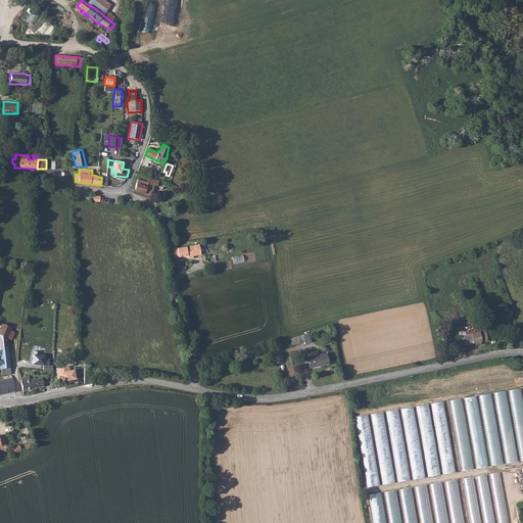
[(195,182),(193,169),(187,170),(189,183),(195,182)]
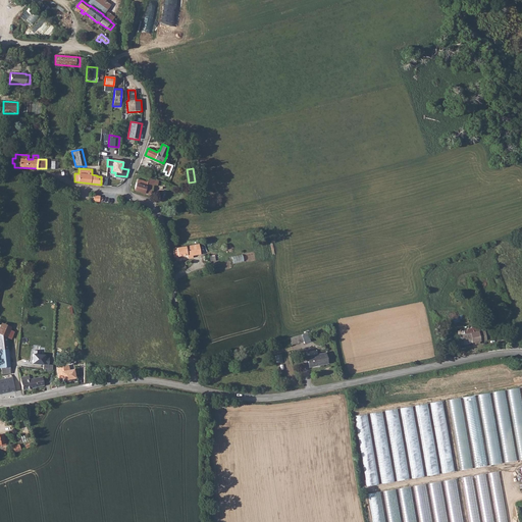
[(152,190),(146,188),(148,183),(137,178),(134,190),(150,195),(152,190)]
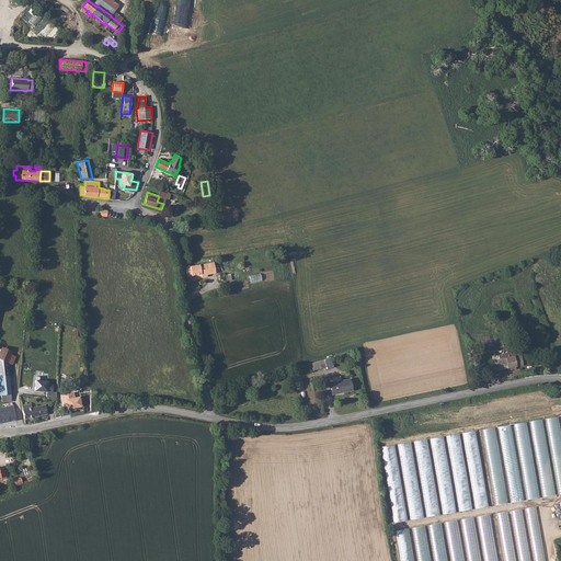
[(206,264),(186,267),(187,276),(201,275),(201,278),(207,277),(207,275),(216,274),(214,263),(206,264)]
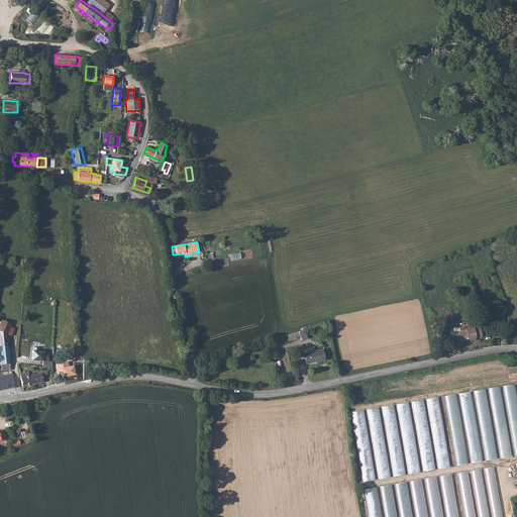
[(230,253),(231,261),(241,259),(240,251),(230,253)]
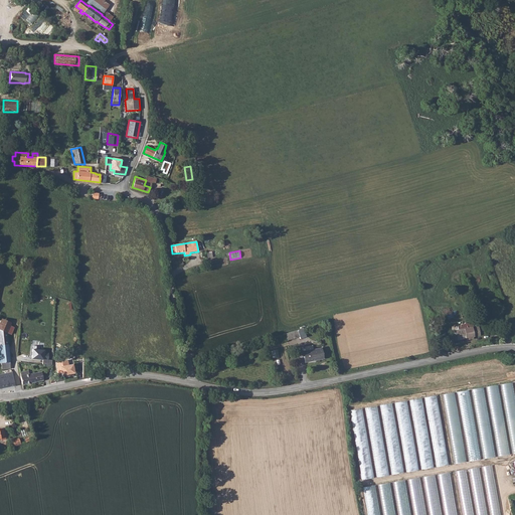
[(467,328),(466,325),(466,324),(460,325),(461,330),(452,331),(452,333),(449,334),(450,338),(453,337),(454,340),(467,338),(473,337),(480,336),(478,326),(473,327),(467,328)]
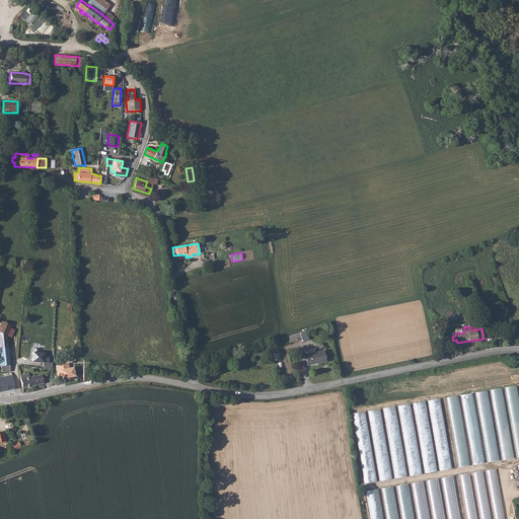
[(6,336),(0,332),(0,366),(1,372),(10,372),(6,336)]
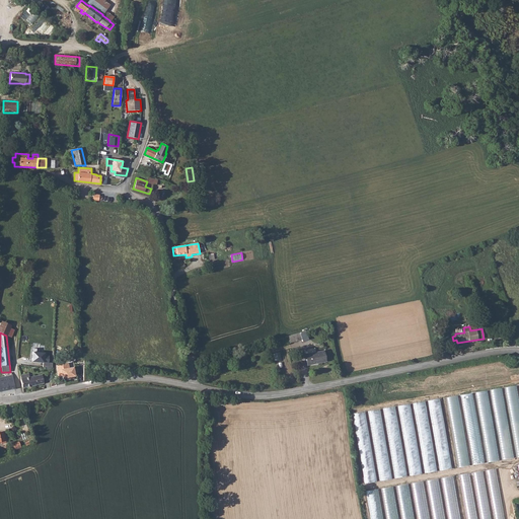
[(300,334),(288,338),(290,344),(302,340),(300,334)]
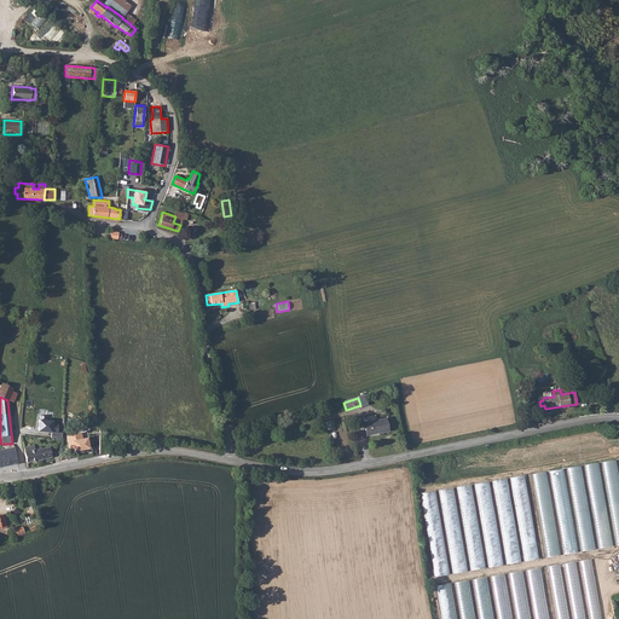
[(59,421),(48,420),(48,416),(39,416),(39,420),(38,431),(51,432),(58,433),(59,421)]
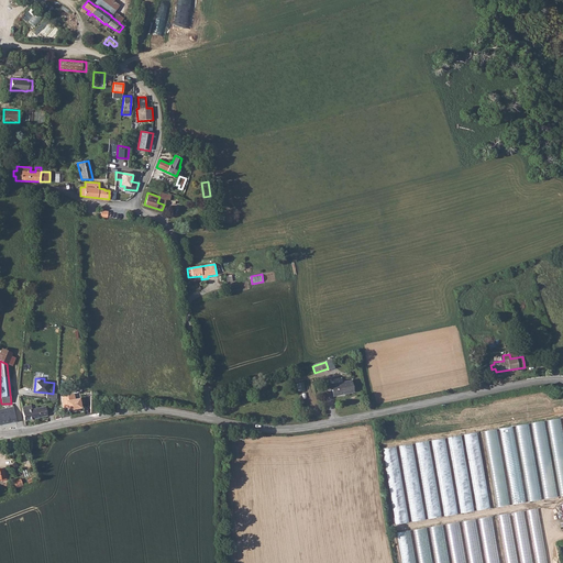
[(352,381),(331,385),(333,397),(354,393),(352,381)]
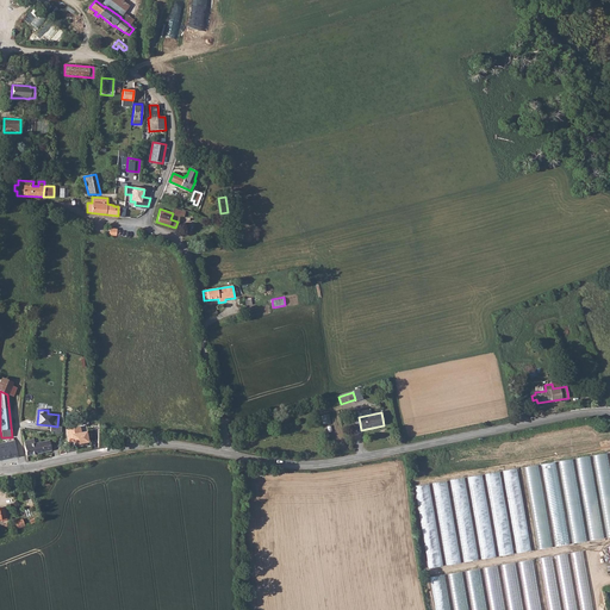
[(86,429),(81,430),(80,424),(66,427),(68,440),(73,439),(74,442),(88,439),(86,429)]
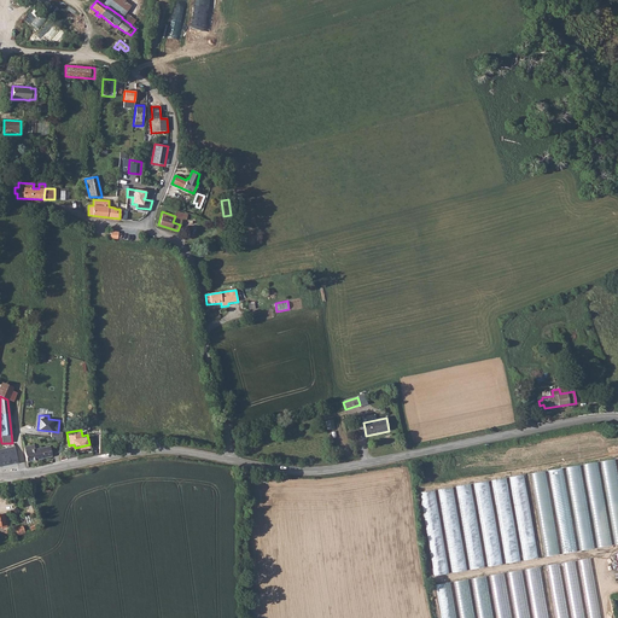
[(0,466),(17,464),(13,447),(0,448),(0,466)]
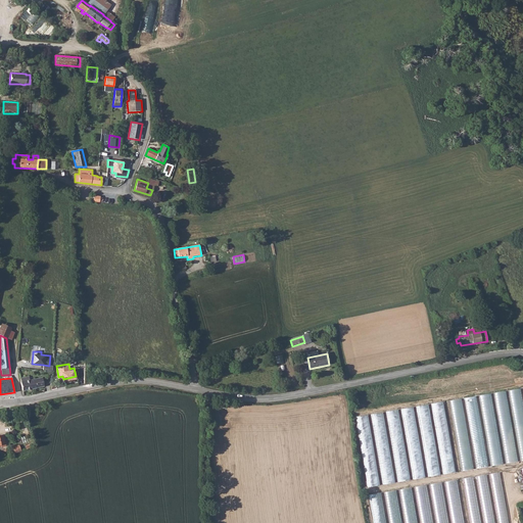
[(29,380),(20,382),(21,390),(43,386),(41,378),(29,380)]
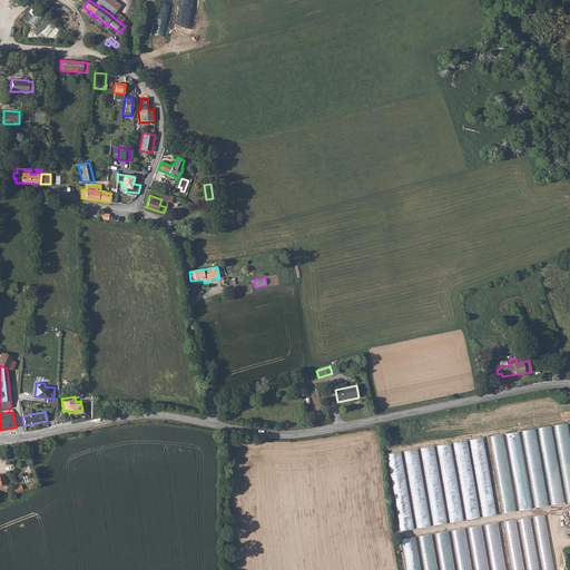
[(22,484),(12,487),(15,494),(23,492),(22,484)]
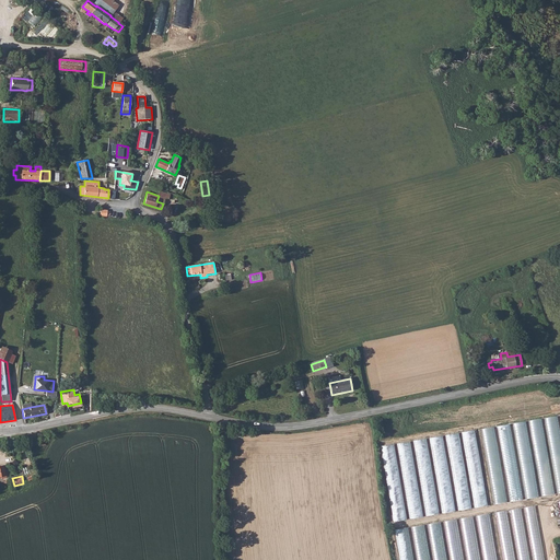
[(392,500),(394,521),(406,520),(404,499),(394,500),(394,499),(392,500)]
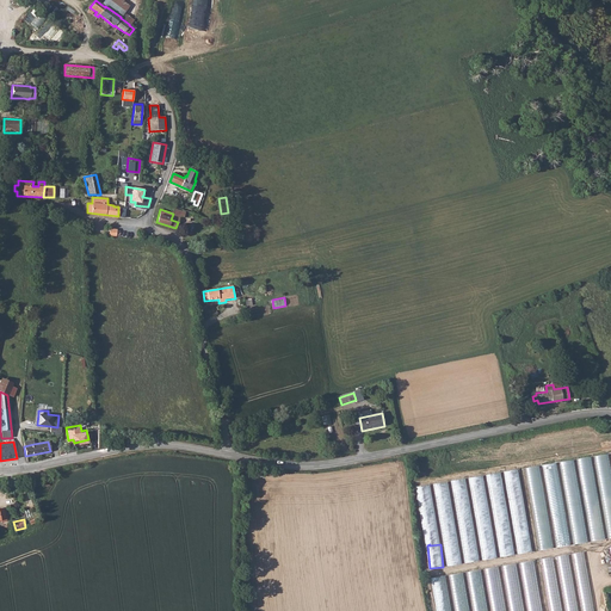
[(462,563),(461,551),(446,553),(448,565),(462,563)]
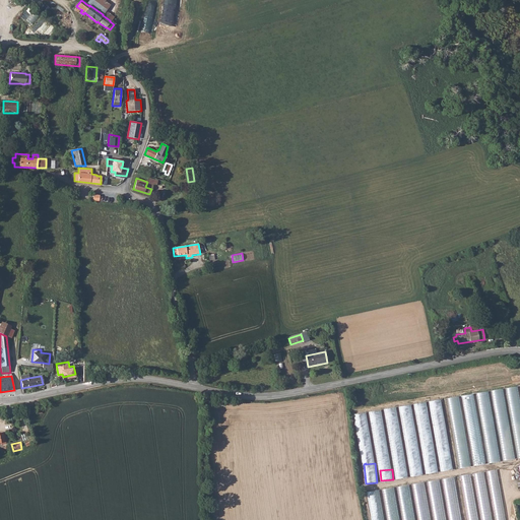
[(396,472),(397,478),(408,476),(407,469),(401,470),(401,471),(396,472)]
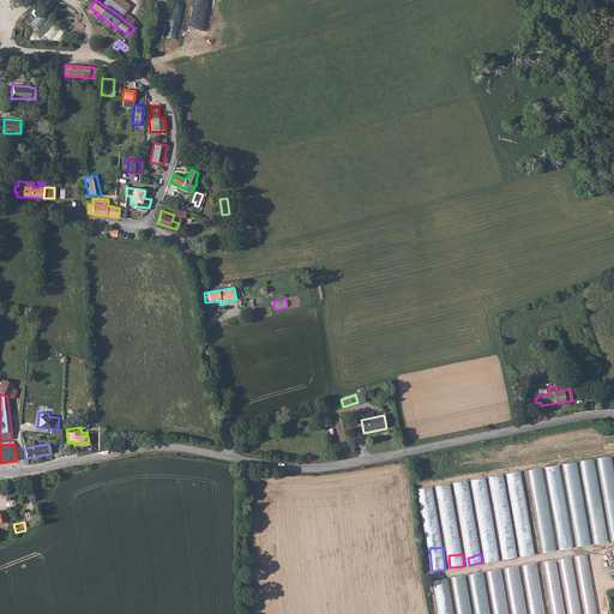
[(587,613),(596,613),(589,554),(576,555),(581,587),(582,587),(583,594),(582,594),(583,600),(590,599),(593,613),(588,613),(587,613)]
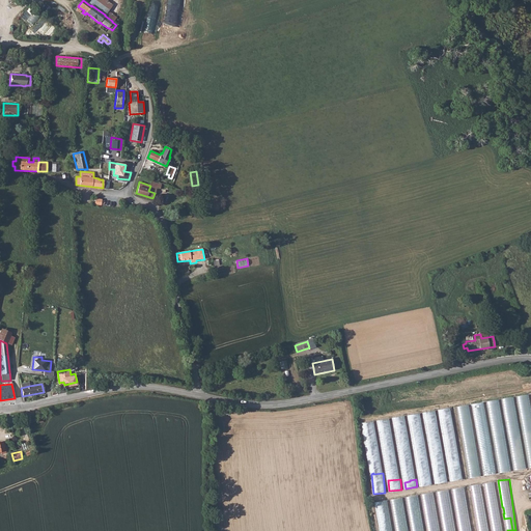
[(494,481),(484,483),(486,494),(496,493),(494,481)]
